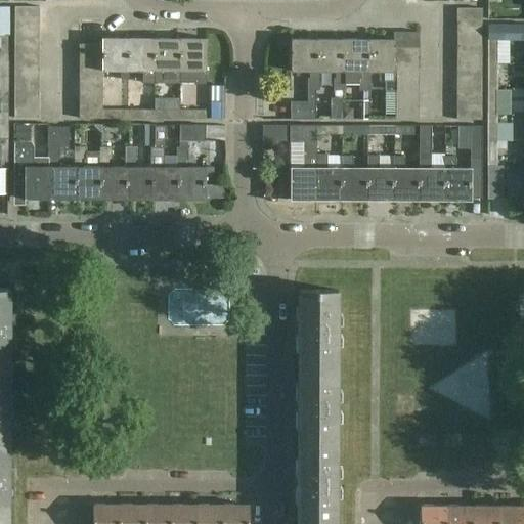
[(14,8),(14,20),(39,20),(39,8),(14,8)]
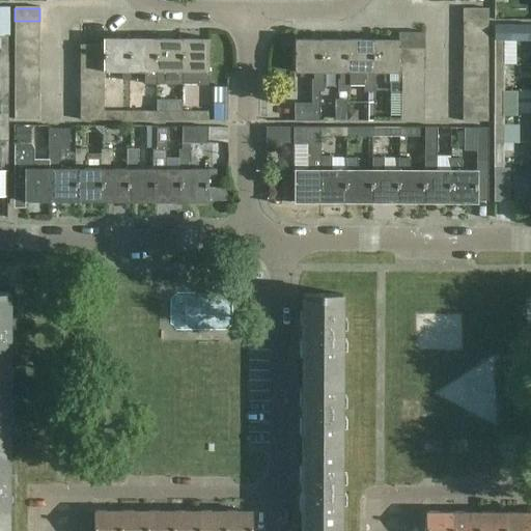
[(463,8),(463,21),(487,21),(487,8),(463,8)]
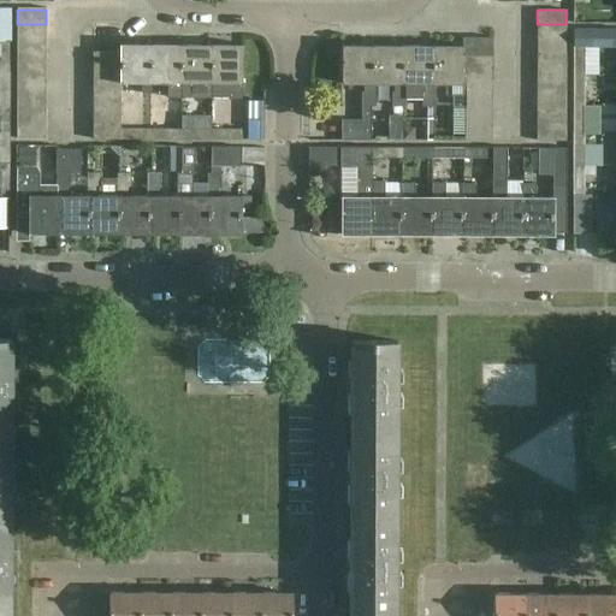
[(17,24),(17,39),(46,39),(46,24),(17,24)]
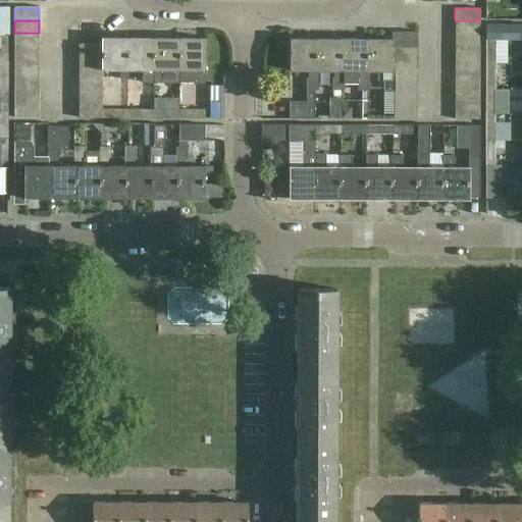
[(479,33),(479,20),(455,20),(455,33),(479,33)]
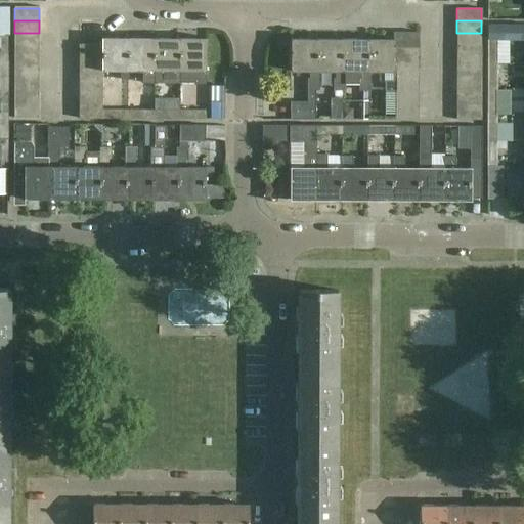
[(496,63),(496,40),(523,40),(523,25),(487,26),(487,63),(496,63)]
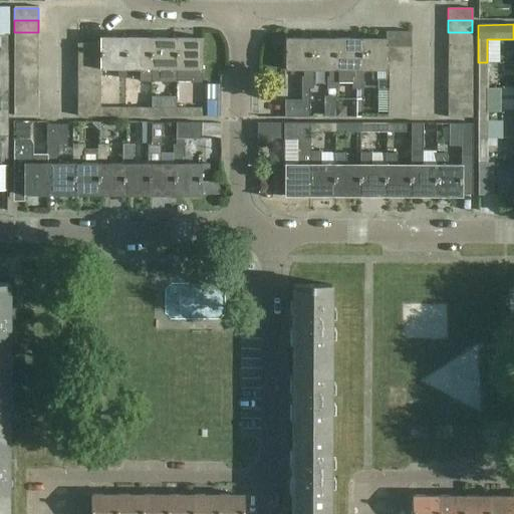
[(388,30),(388,44),(412,44),(412,30),(388,30)]
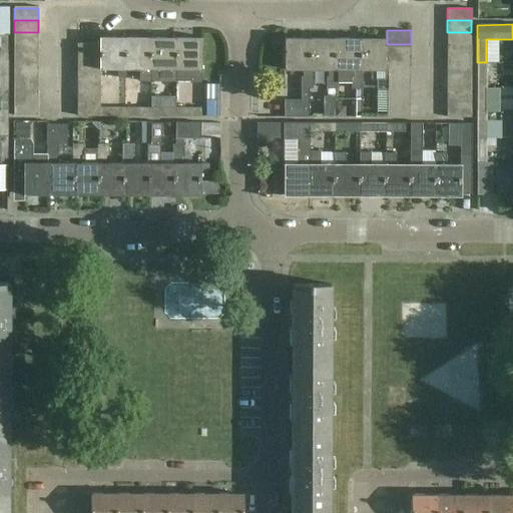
[(38,32),(14,32),(14,44),(38,44),(38,32)]
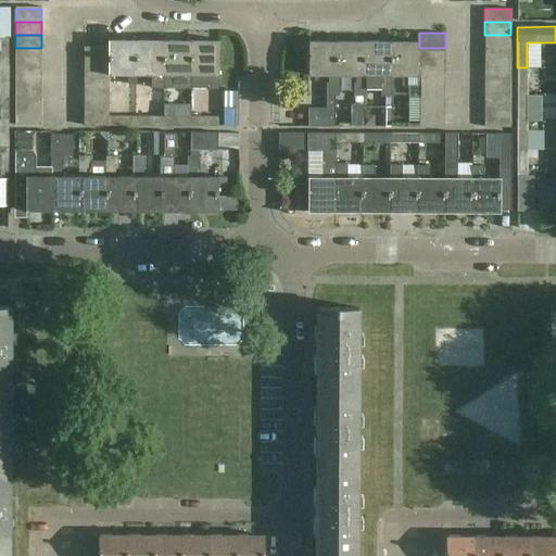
[(484,35),(484,48),(510,48),(510,35),(484,35)]
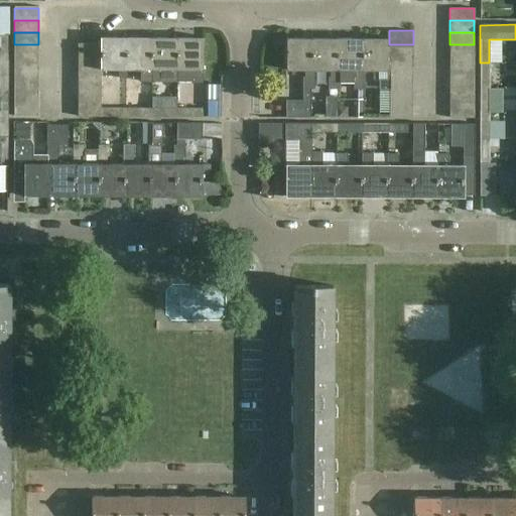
[(101,56),(101,69),(101,71),(119,71),(119,77),(126,77),(126,71),(126,37),(100,37),(100,44),(101,44),(101,56)]
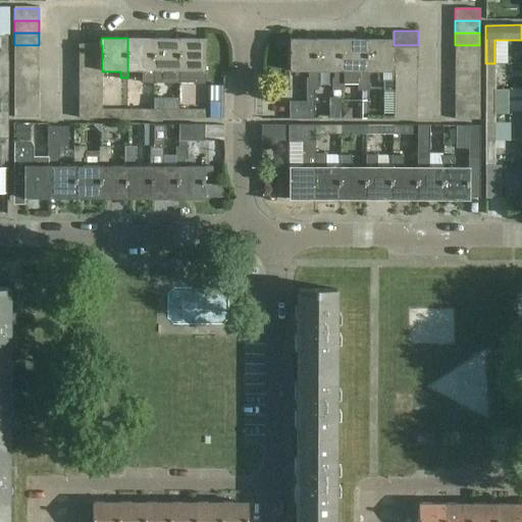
[(153,38),(127,38),(127,71),(142,71),(142,82),(153,82),(153,38)]
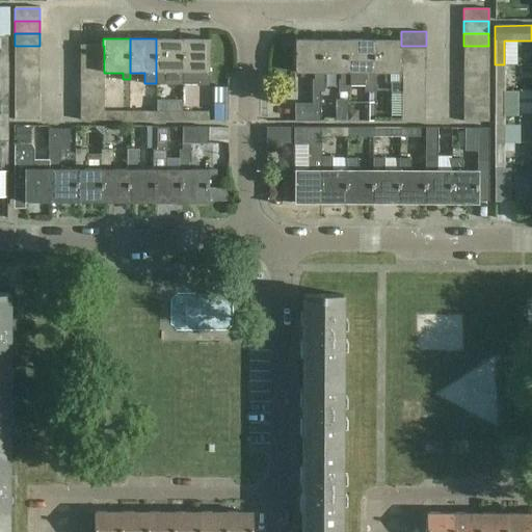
[(182,38),(156,38),(156,83),(182,83),(182,38)]
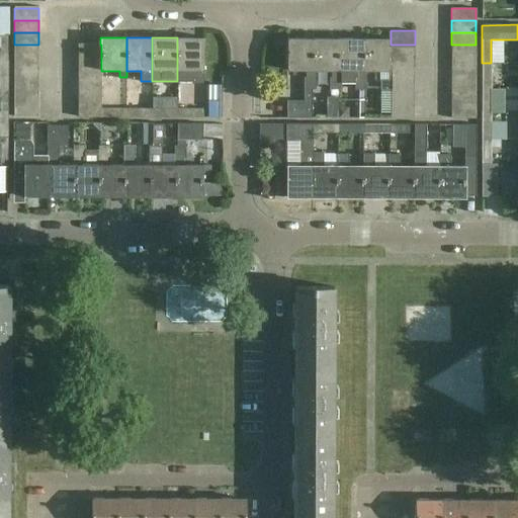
[(203,37),(177,37),(177,81),(202,81),(202,71),(203,71),(203,37)]
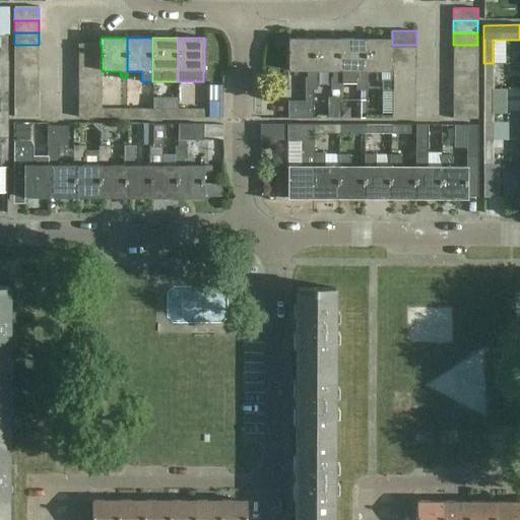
[(315,68),(315,39),(288,39),(288,71),(308,71),(308,77),(306,77),(306,89),(317,89),(317,71),(317,68),(315,68)]
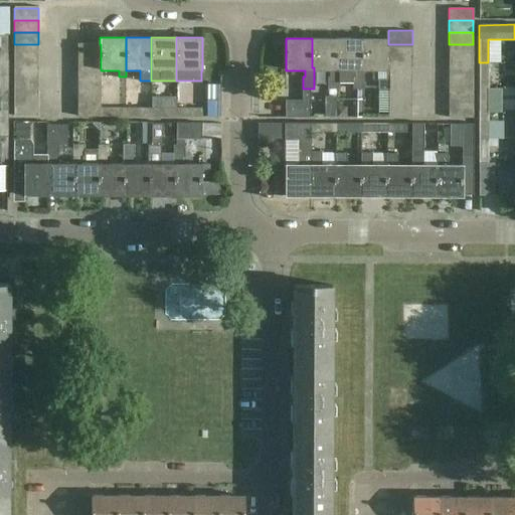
[(337,68),(337,38),(312,38),(312,67),(314,67),(314,70),(330,70),(330,77),(328,77),(328,90),(339,90),(339,80),(339,70),(339,68),(337,68)]
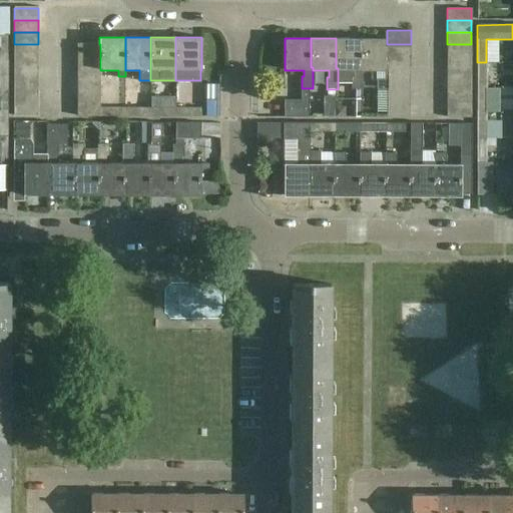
[(361,68),(361,38),(336,38),(336,68),(338,68),(338,70),(338,80),(352,80),(352,89),(363,89),(363,71),(363,68),(361,68)]
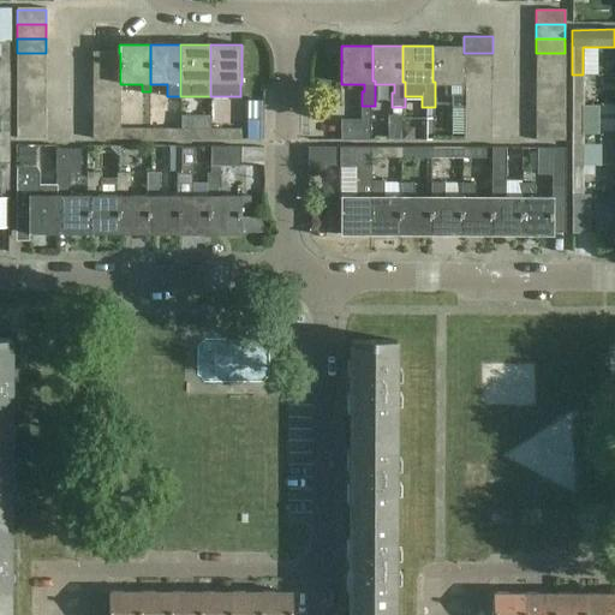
[(461,54),(464,54),(464,46),(433,46),(433,82),(435,82),(435,85),(454,85),(454,93),(452,93),(452,107),(465,107),(465,96),(465,83),(465,82),(461,82),(461,69),(461,54)]
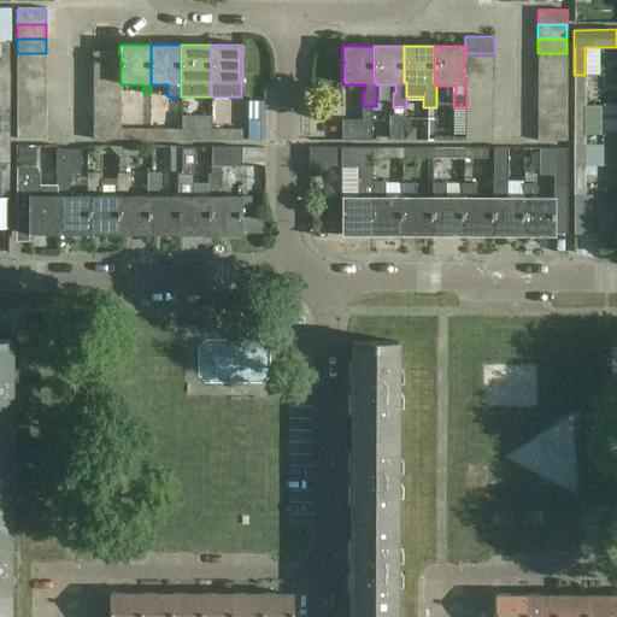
[(17,53),(17,68),(46,68),(46,53),(17,53)]
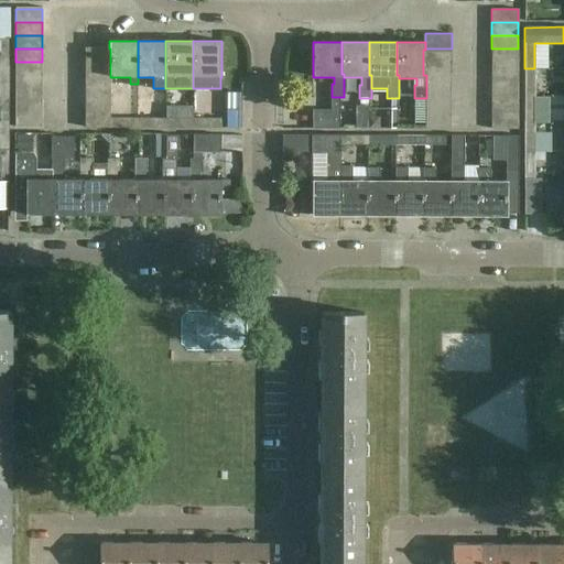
[(85,62),(110,62),(110,49),(109,49),(85,49),(85,62)]
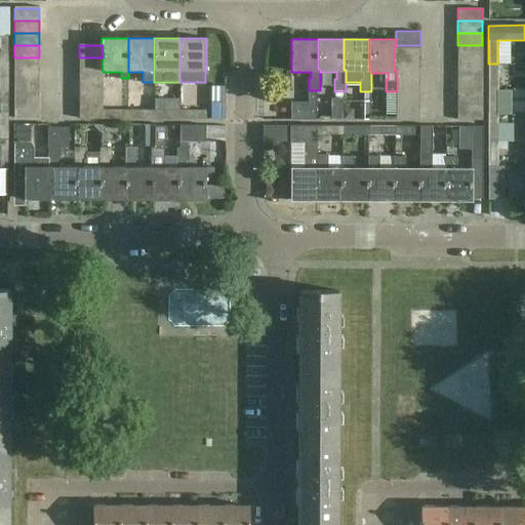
[(482,57),(482,45),(457,45),(457,57),(482,57)]
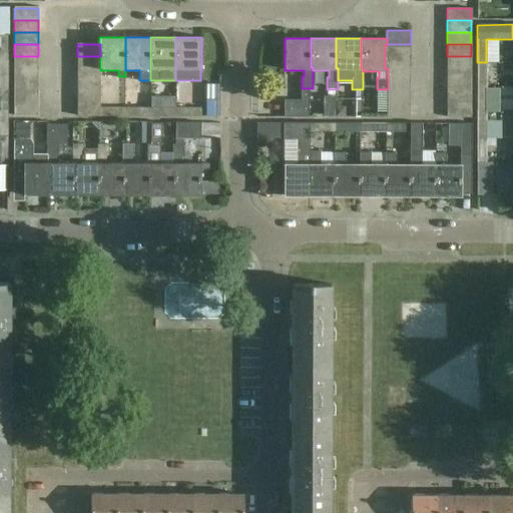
[(385,45),(385,57),(411,57),(411,45),(387,45),(385,45)]
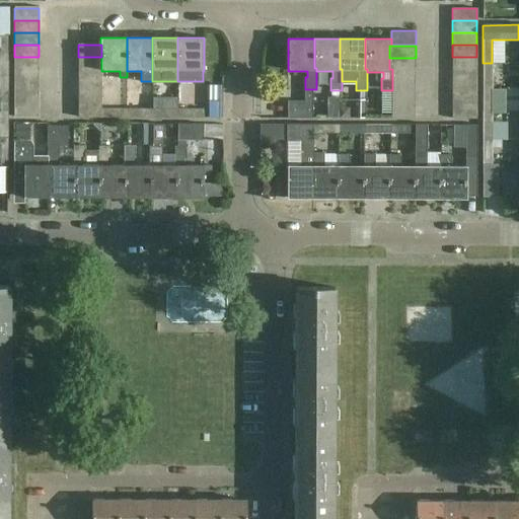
[(39,57),(14,57),(14,69),(39,69),(39,57)]
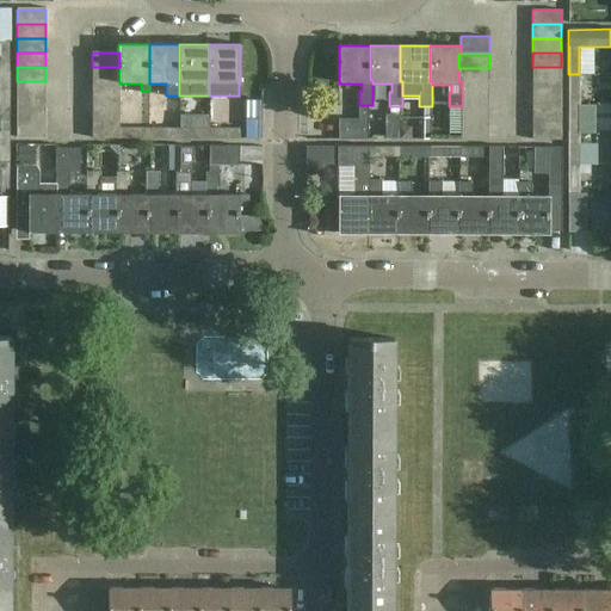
[(119,81),(119,67),(92,67),(92,81),(119,81)]
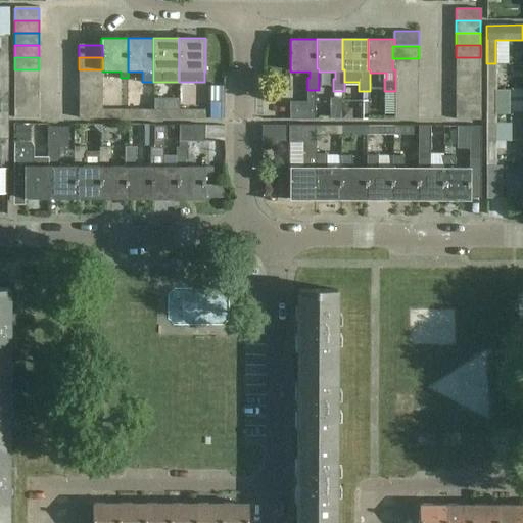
[(480,69),(480,57),(456,57),(456,69),(480,69)]
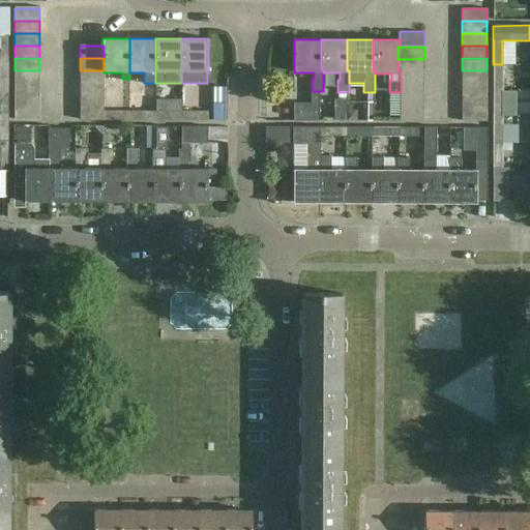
[(401,70),(401,71),(424,71),(424,59),(398,59),(398,70),(401,70)]
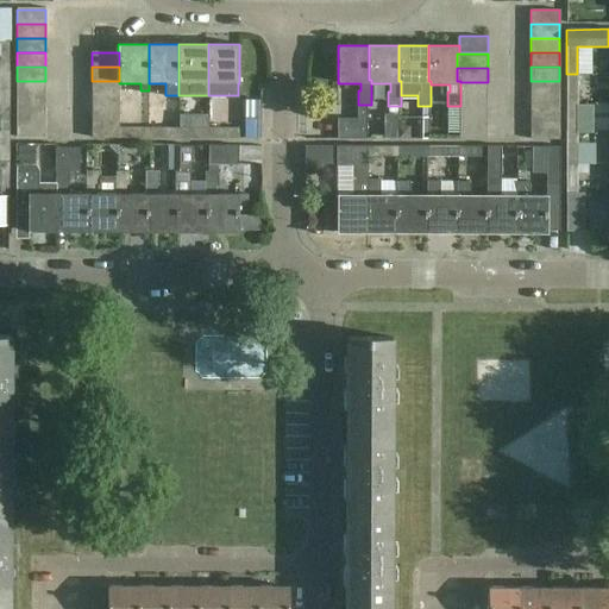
[(566,74),(566,104),(577,104),(577,74),(566,74)]
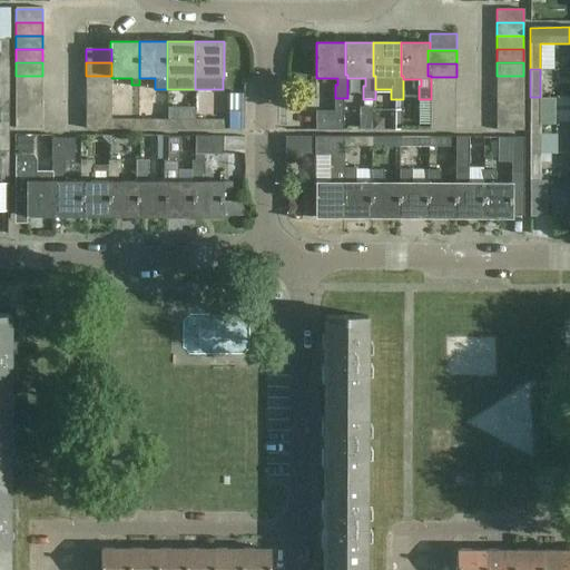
[(16,76),(16,89),(42,89),(42,76),(16,76)]
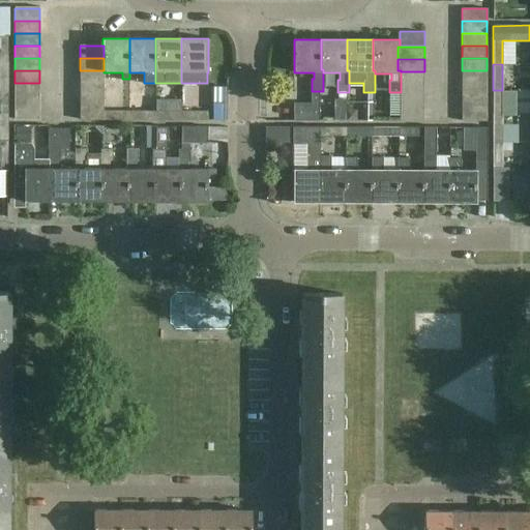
[(104,83),(104,72),(104,70),(80,70),(80,83),(104,83)]
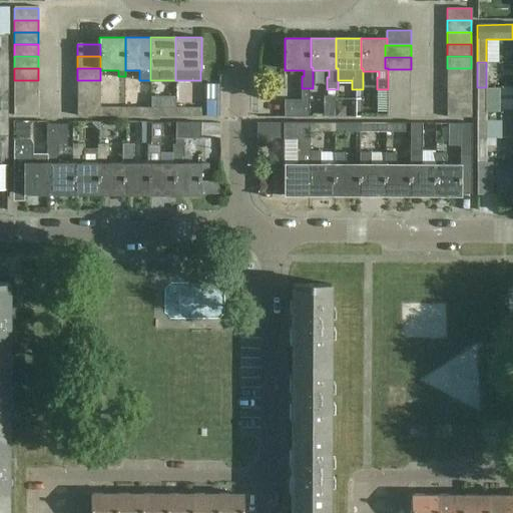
[(471,80),(471,68),(447,68),(447,80),(471,80)]
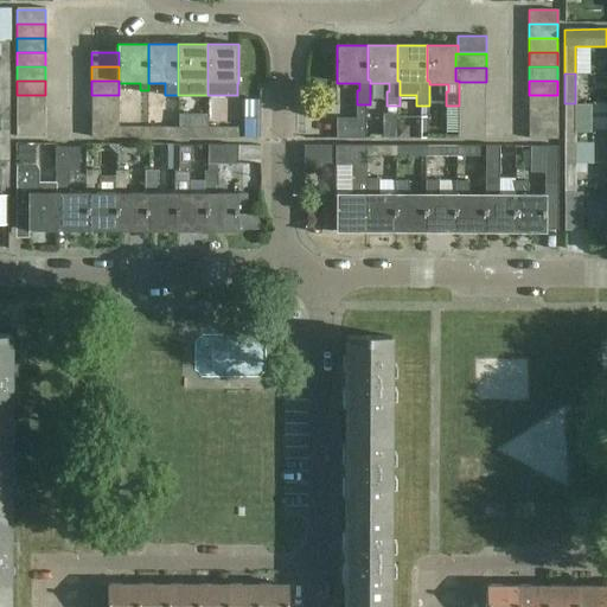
[(459,95),(486,96),(486,82),(459,82),(459,95)]
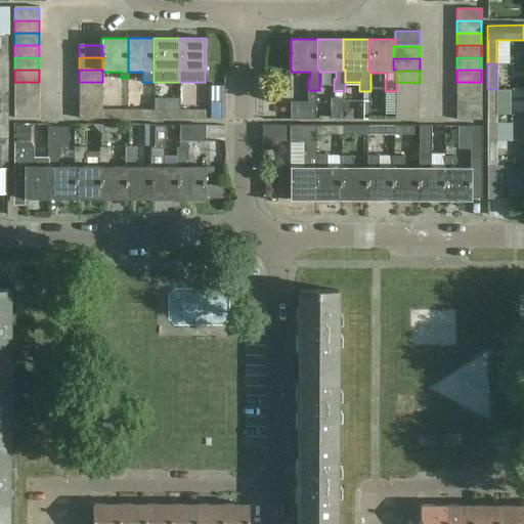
[(39,82),(14,82),(14,94),(39,94),(39,82)]
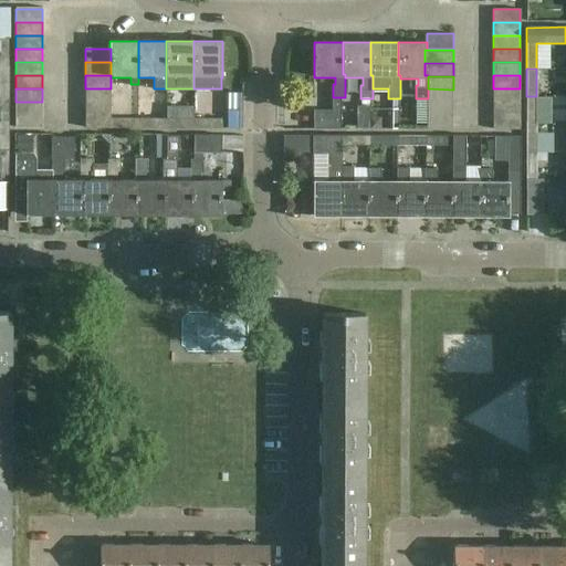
[(111,102),(111,88),(85,88),(85,102),(111,102)]
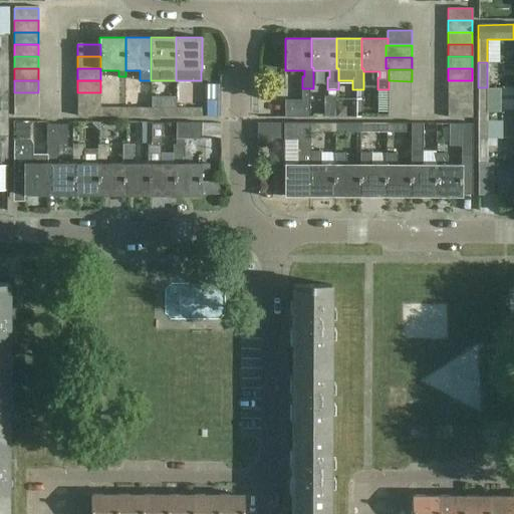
[(389,89),(389,92),(412,92),(412,81),(389,80),(389,89)]
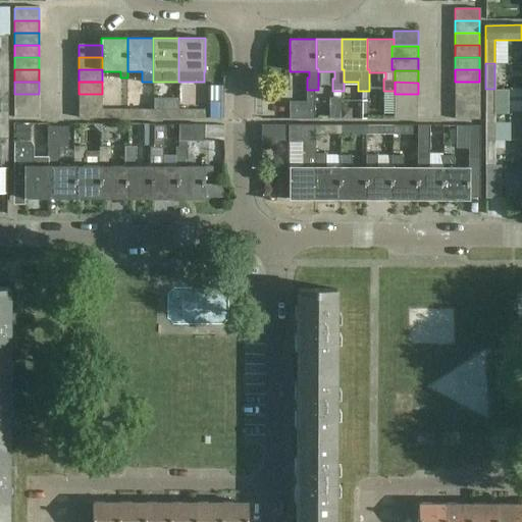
[(479,94),(479,82),(455,82),(455,94),(479,94)]
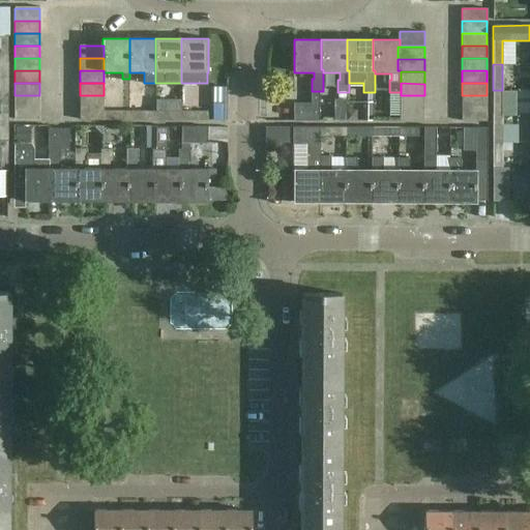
[(493,90),(493,116),(502,116),(502,90),(493,90)]
